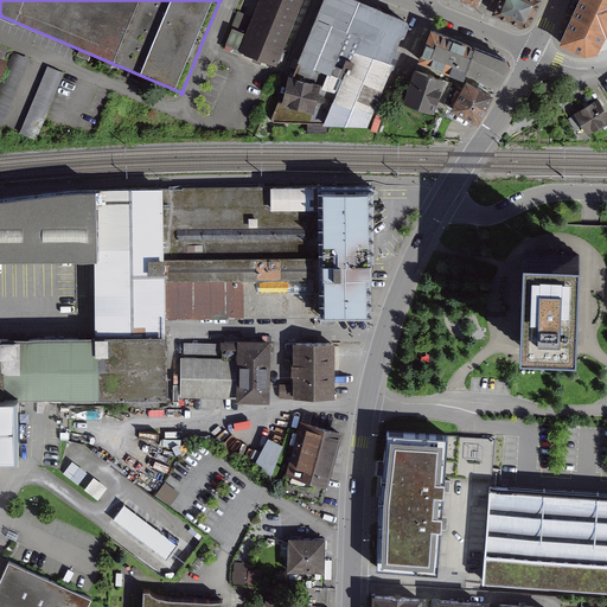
[(308,0),(264,0),(259,17),(240,10),(227,45),(283,66),(308,0)]
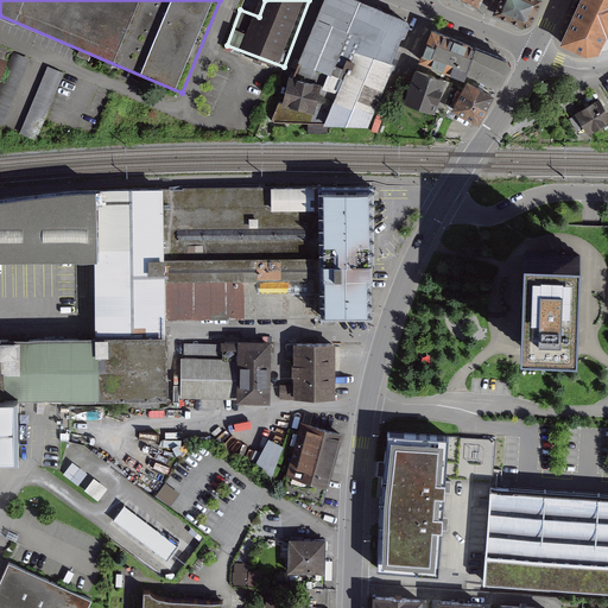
[(371,6),(353,0),(327,0),(299,77),(340,92),(355,49),(371,6)]
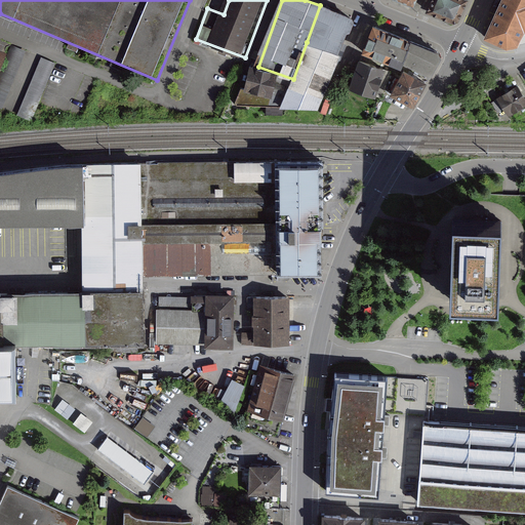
[(462,0),(432,0),(427,12),(454,26),(466,1),(462,0)]
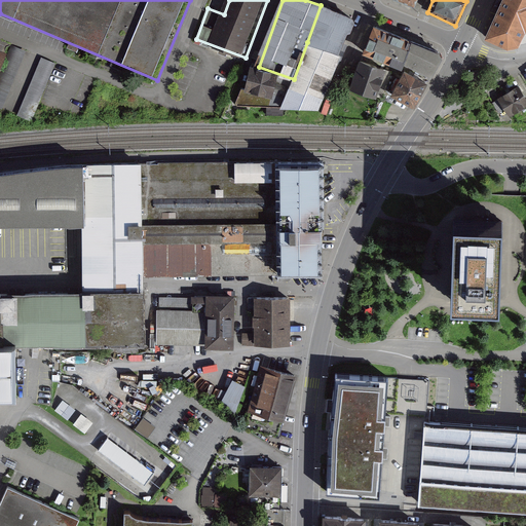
[(525,0),(501,0),(486,35),(508,46),(518,43),(525,29),(525,28),(525,0)]
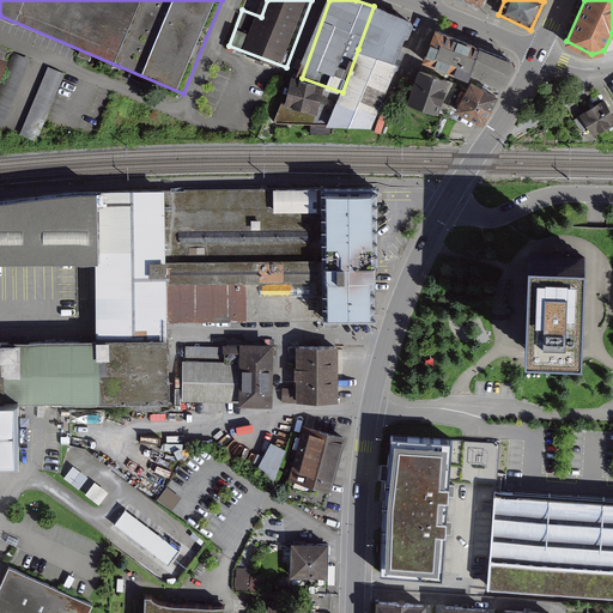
[(422,24),(374,6),(358,49),(406,67),(422,24)]
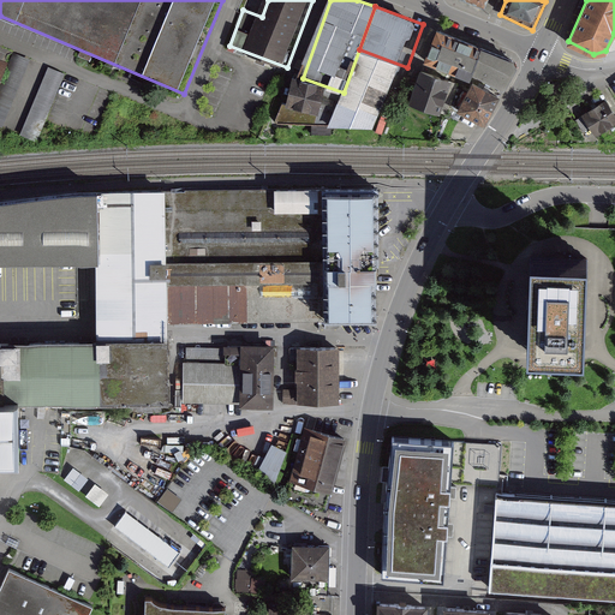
[(484,51),(437,31),(423,64),(470,84),(472,78),(484,51)]
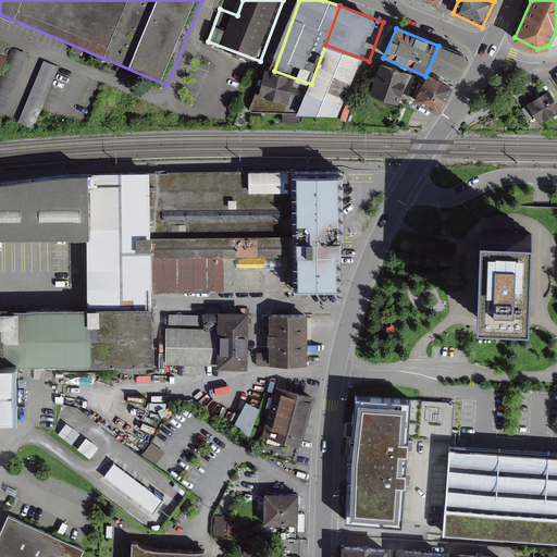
[(347,119),(369,61),(325,45),(311,84),(274,71),(258,113),(347,119)]
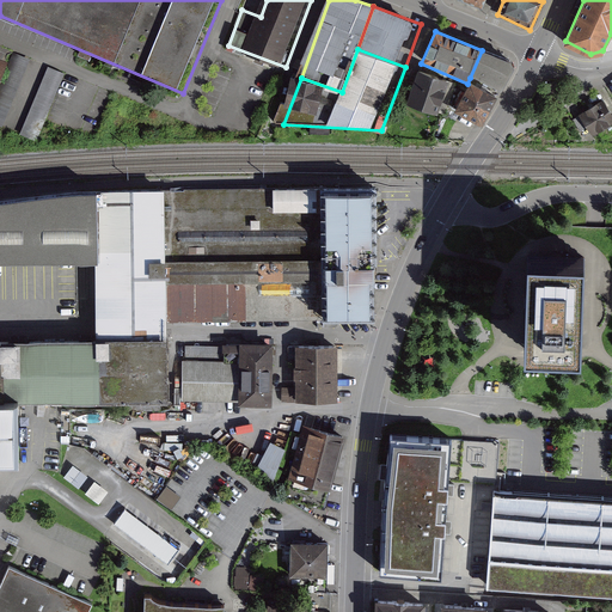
[(509,61),(482,50),(470,78),(501,91),(513,69),(509,61)]
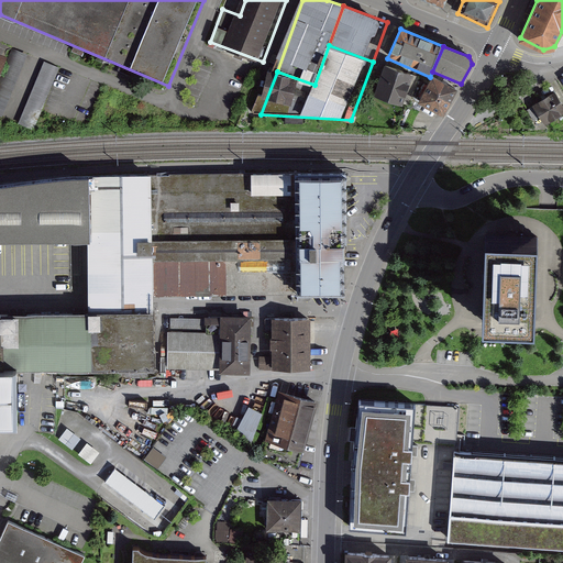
[(36,58),(14,51),(0,84),(0,116),(33,131),(59,68),(36,58)]
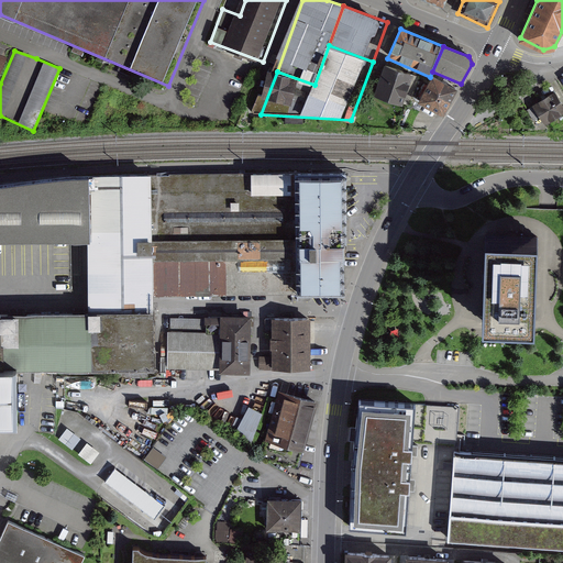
[(0,83),(11,57),(0,52),(0,83)]
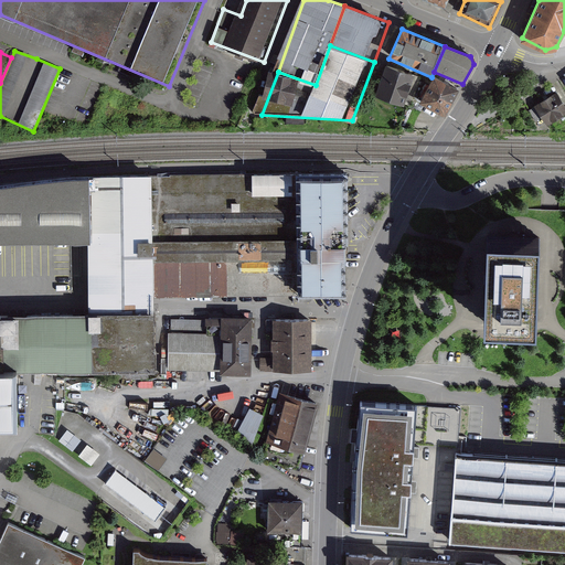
[(414,76),(386,67),(377,97),(405,105),(414,76)]
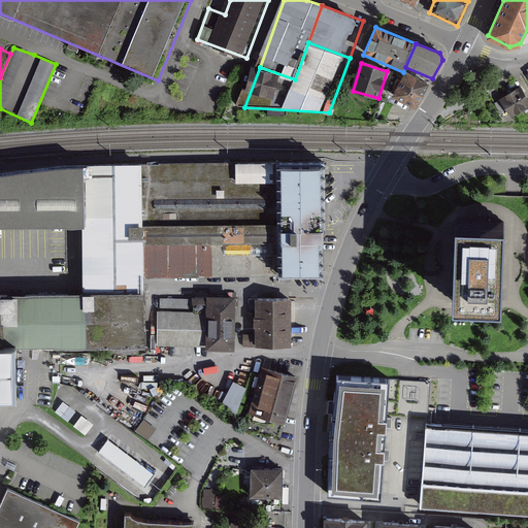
[(427,85),(406,73),(392,97),(414,109),(427,85)]
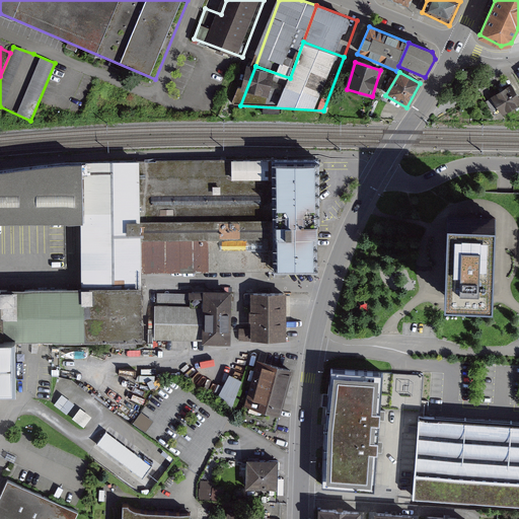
[(518,104),(518,87),(516,82),(495,94),(498,99),(490,104),(494,112),(501,107),(505,114),(518,104)]
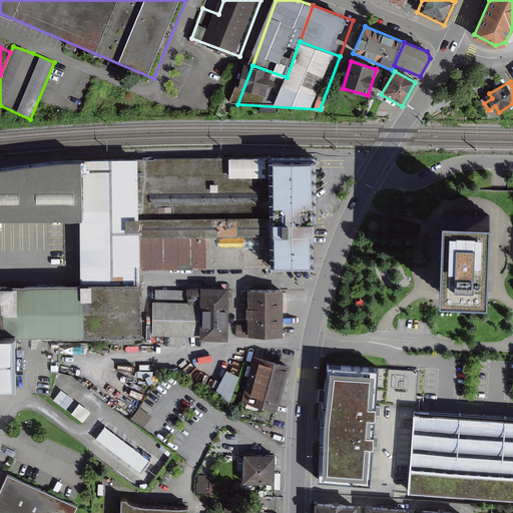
[(147,265),(272,269),(271,151),(146,161),(147,265)]
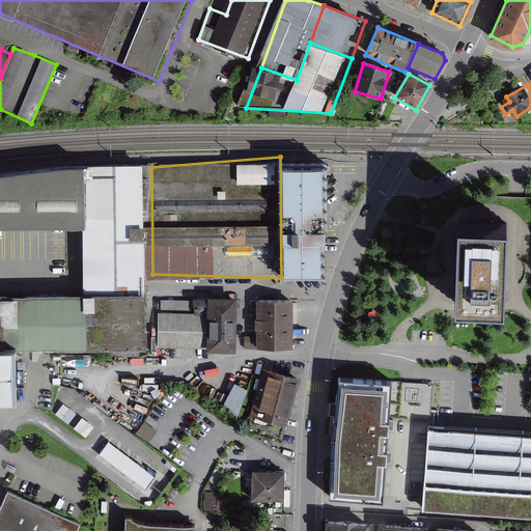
[(326,179),(326,157),(280,157),(281,278),(324,276),(324,251),(326,179)]
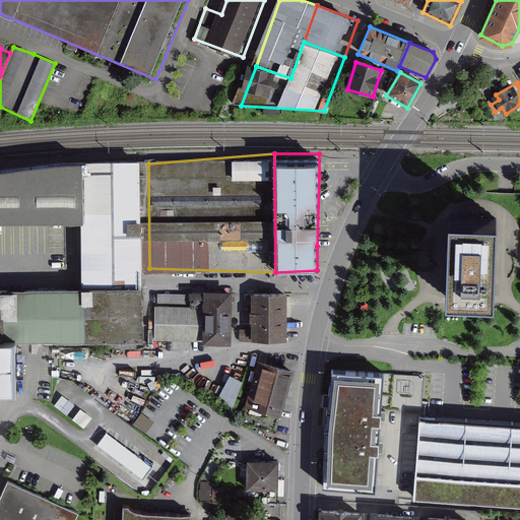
[(150,283),(149,268),(148,164),(79,166),(80,220),(81,284),(150,283)]
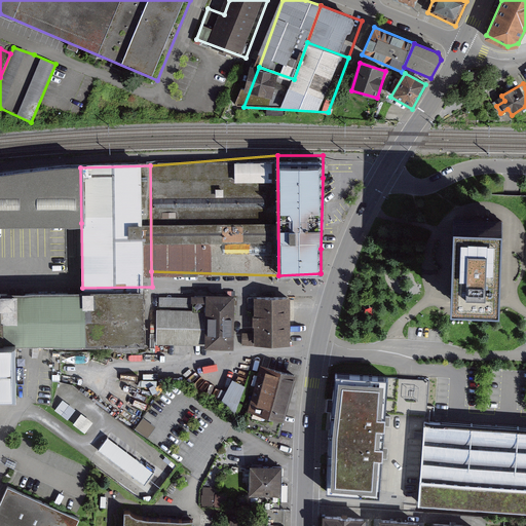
[(0,224),(81,223),(80,167),(0,174),(0,224)]
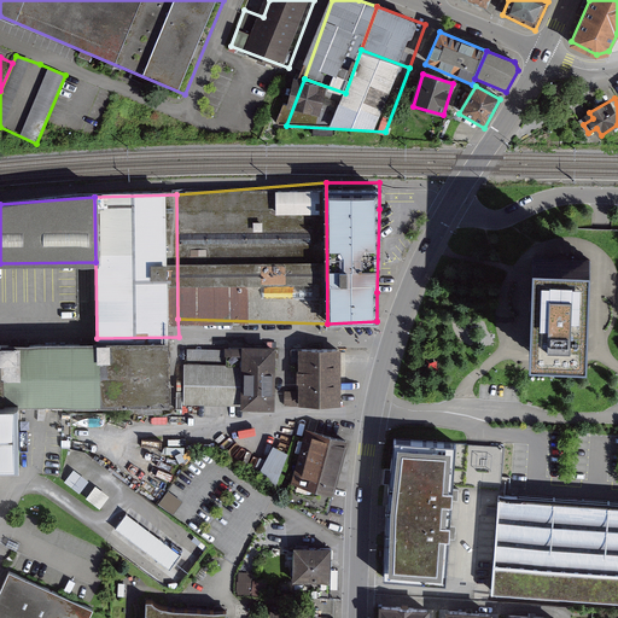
[(532,245),(529,354),(587,355),(590,248),(532,245)]
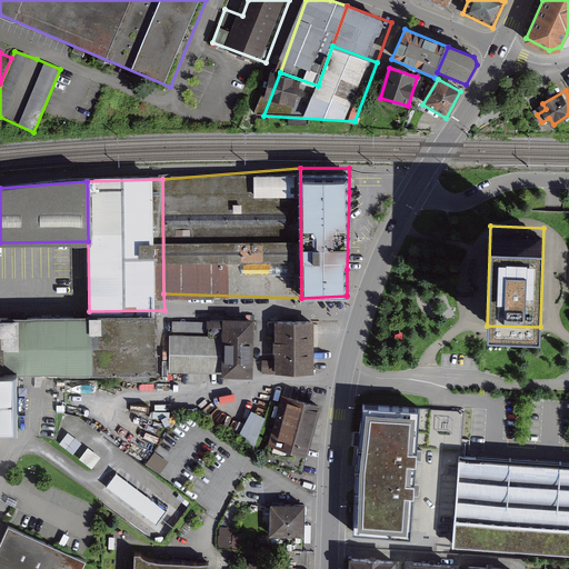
[(165,310),(89,311),(90,373),(166,372),(165,310)]
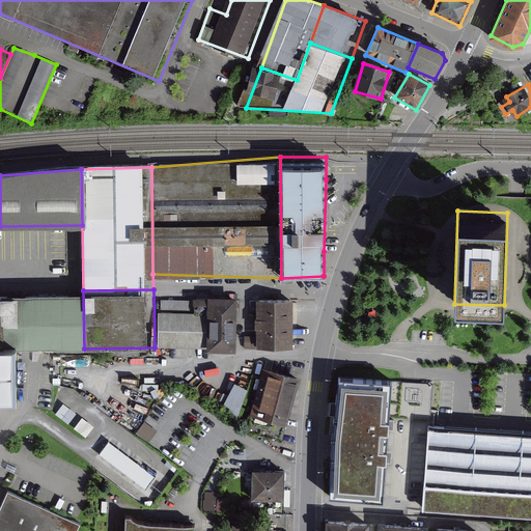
[(0,350),(84,348),(83,290),(0,291),(0,350)]
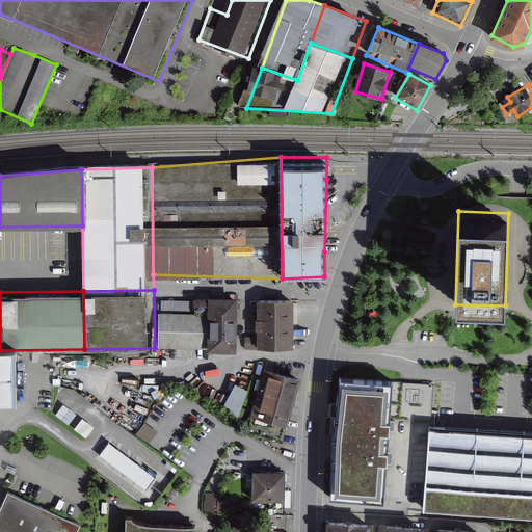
[(163,310),(163,347),(236,347),(235,296),(208,296),(208,310),(163,310)]
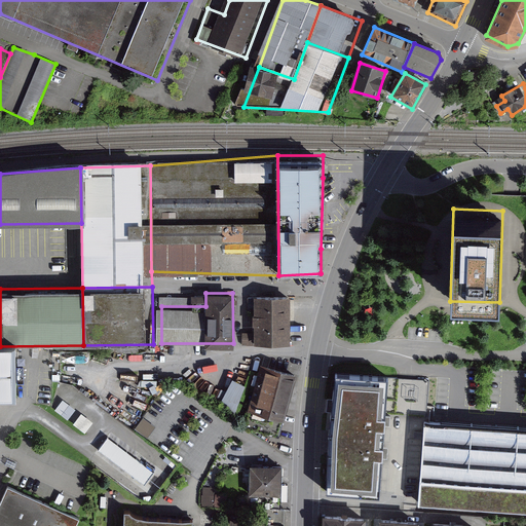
[(299,342),(297,296),(250,297),(250,310),(261,310),(261,334),(246,334),(246,344),(299,342)]
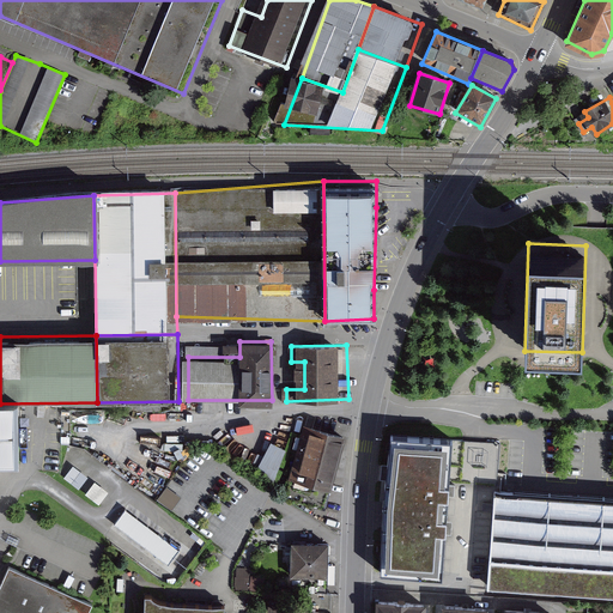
[(73,423),(109,423),(109,408),(73,407),(73,423)]
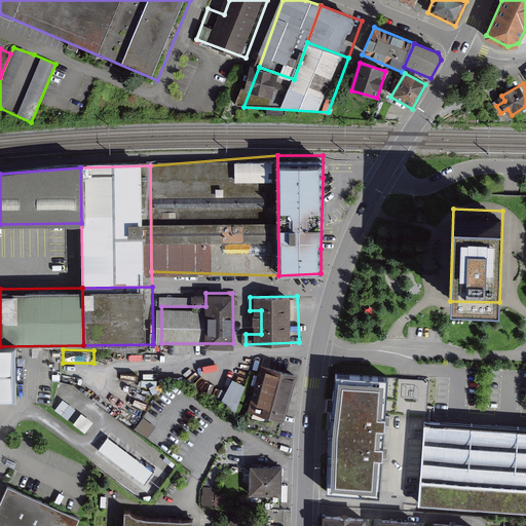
[(0,353),(0,386),(15,387),(14,353),(0,353)]
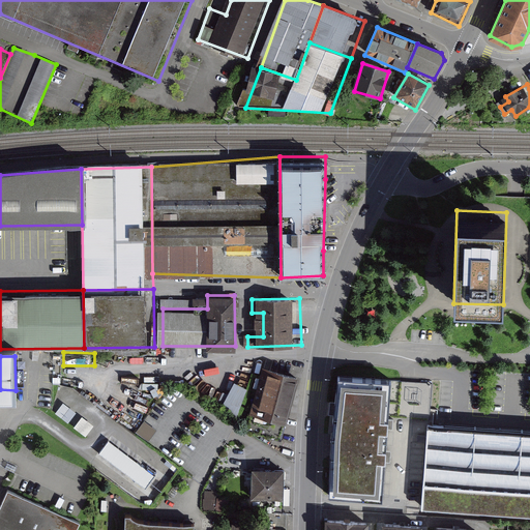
[(303,376),(267,364),(253,412),(290,423),(304,377),(303,376)]
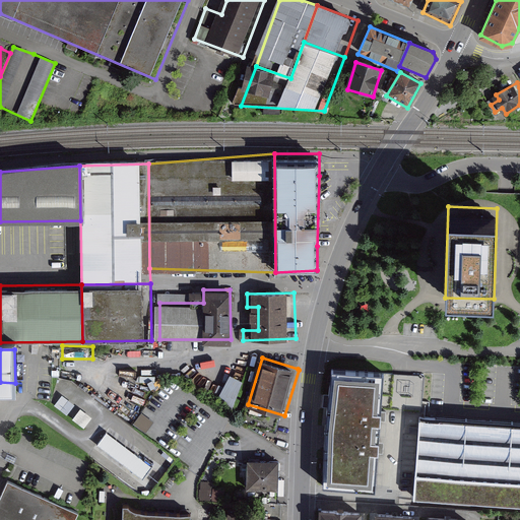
[(323,486),(376,490),(378,464),(382,398),(384,367),(330,364),(323,486)]
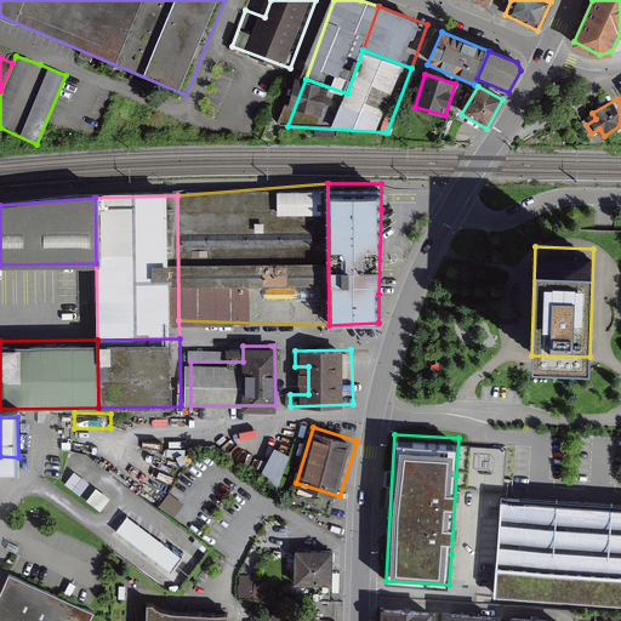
[(77,471),(67,482),(81,494),(91,482),(77,471)]
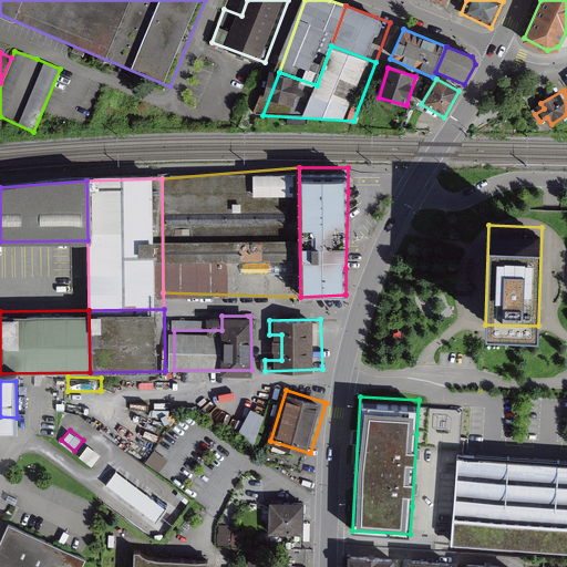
[(303,472),(310,453),(270,441),(265,459),(303,472)]
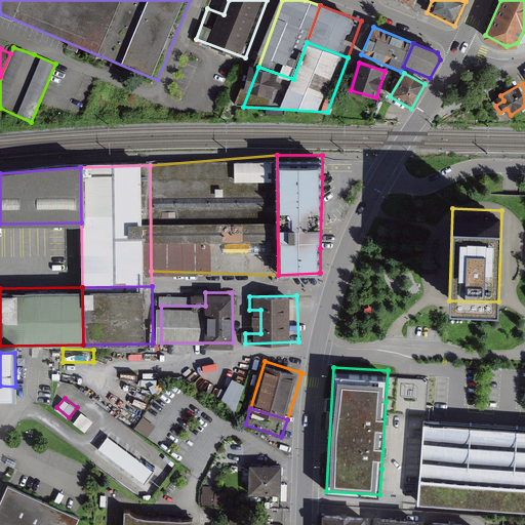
[(82,411),(75,421),(86,431),(94,419),(82,411)]
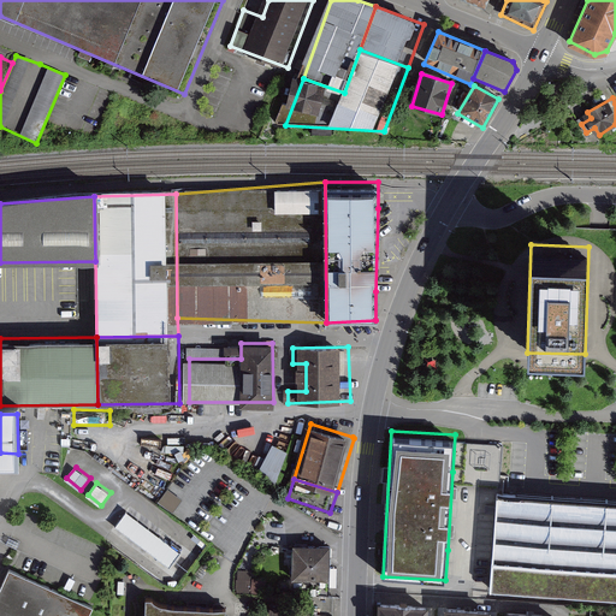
[(160,502),(176,511),(184,497),(169,489),(160,502)]
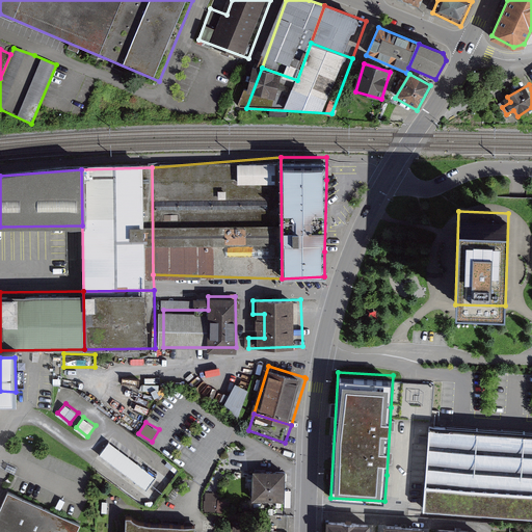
[(531,430),(428,425),(425,503),(531,509),(531,430)]
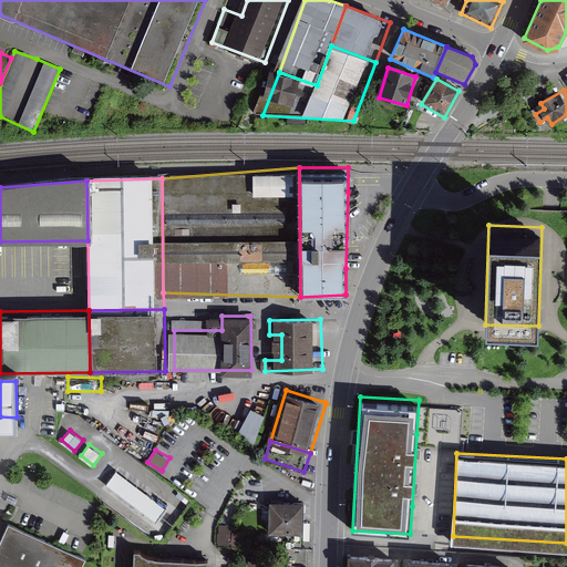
[(117,470),(107,483),(157,521),(167,508),(117,470)]
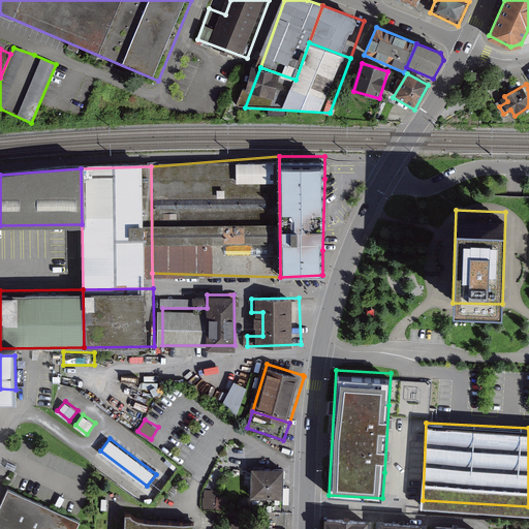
[(281,503),(282,464),(253,464),(253,489),(262,489),(262,503),(281,503)]
